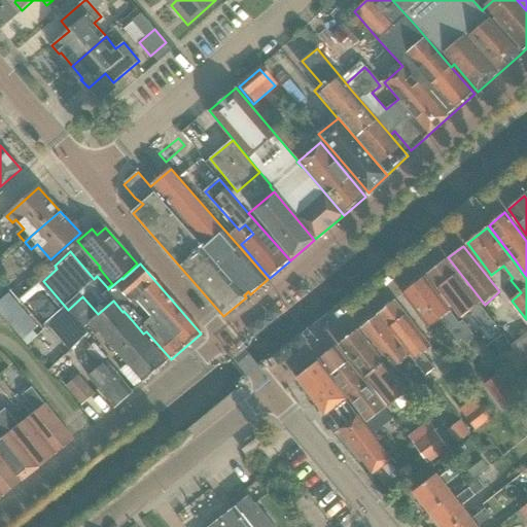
[(446,259),(426,274),(460,319),(470,311),(488,332),(497,326),(446,259)]
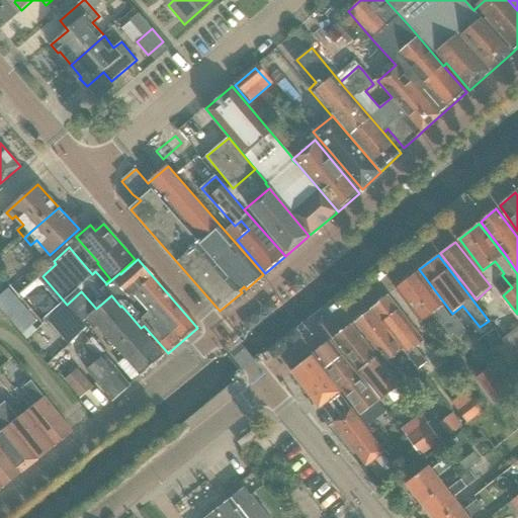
[(455,316),(451,318),(418,271),(397,288),(422,322),(434,312),(450,336),(453,334),(457,339),(467,332),(463,327),(455,316)]
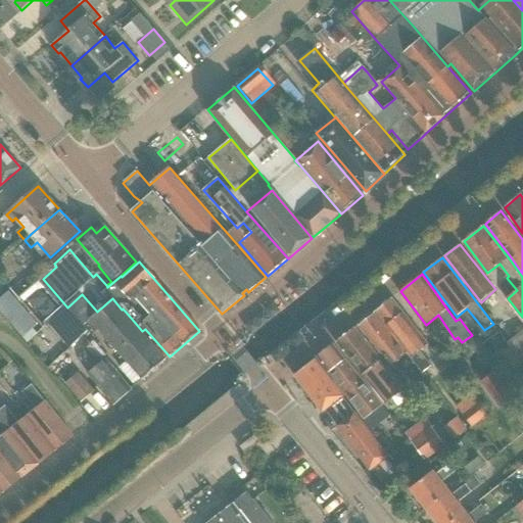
[(122,310),(112,298),(97,312),(82,294),(67,307),(84,326),(87,323),(96,332),(99,329),(143,380),(167,360),(142,331),(131,318),(123,308),(122,310)]
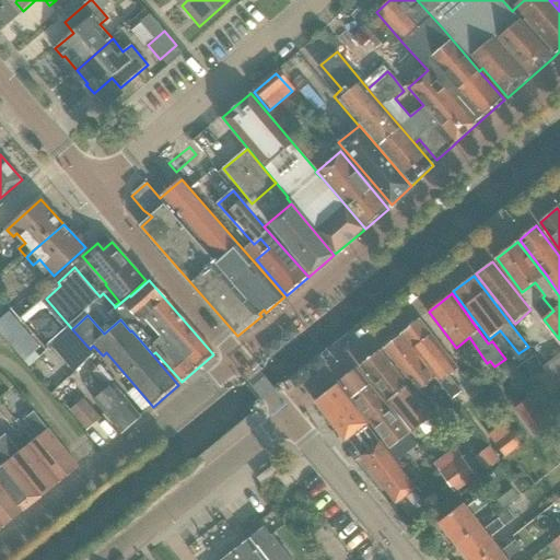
[(403,334),(436,377),(441,382),(459,366),(420,318),(403,333),(403,334)]
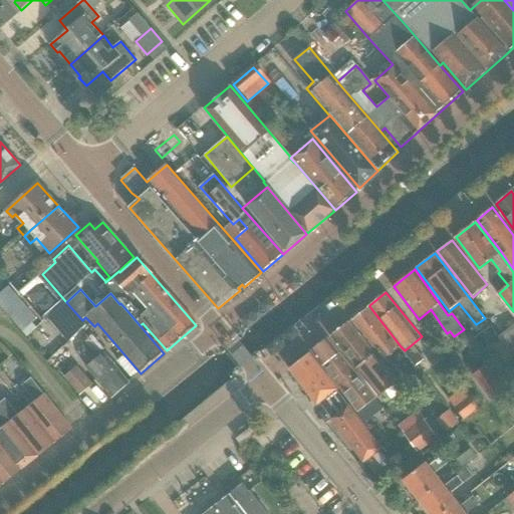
[(353,319),(387,358),(401,346),(369,306),(353,319)]
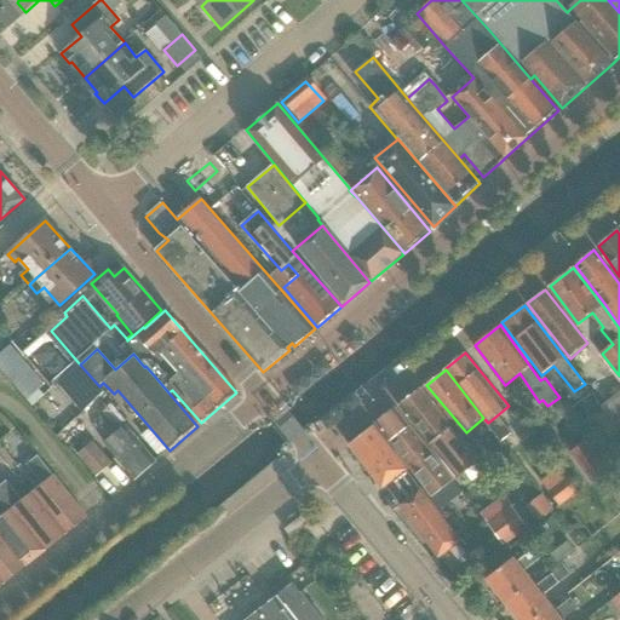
[(399,406),(457,478),(480,460),(422,388),(402,402),(399,406)]
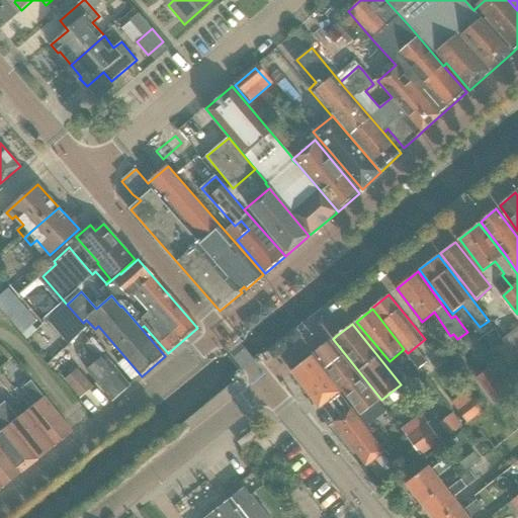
[(67,345),(82,356),(96,339),(81,327),(67,345)]
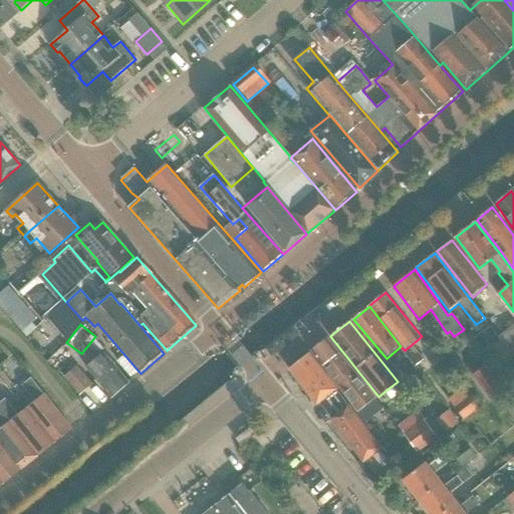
[(513,325),(499,336),(501,339),(488,349),(506,374),(501,377),(510,391),(513,388),(513,356),(512,354),(513,352),(513,325)]
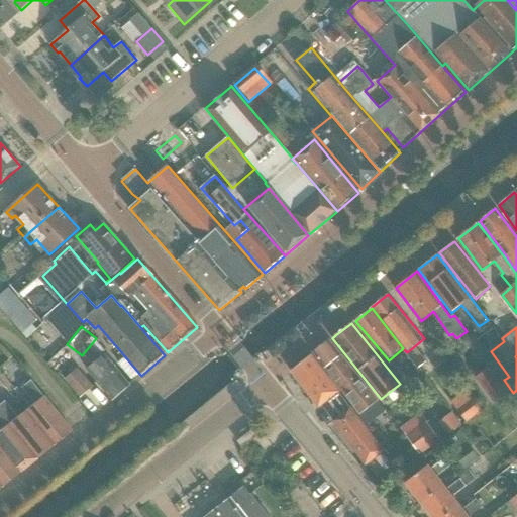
[(360,414),(357,416),(369,431),(373,428),(370,425),(385,412),(376,401),(330,341),(315,353),(360,414)]
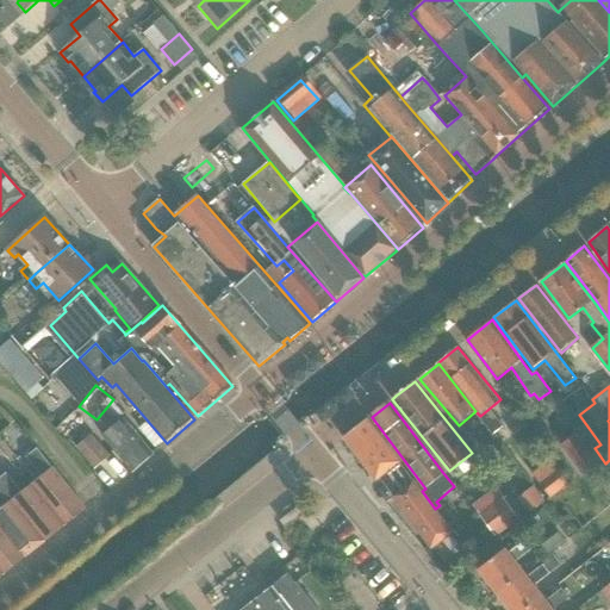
[(124,418),(103,435),(134,472),(154,454),(124,418)]
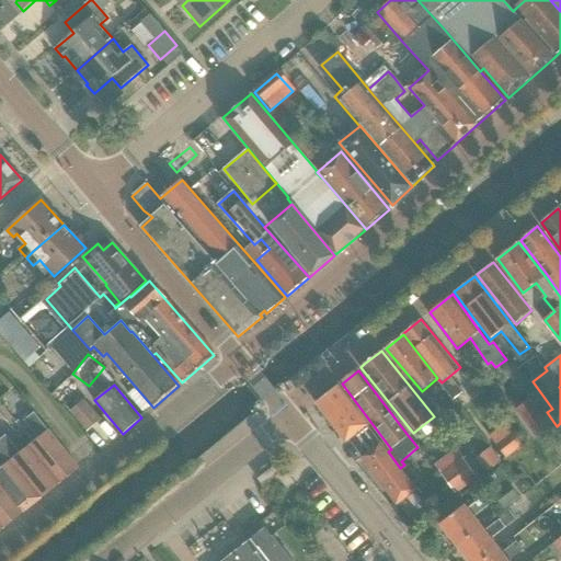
[(316,402),(345,442),(367,424),(338,385),(316,402)]
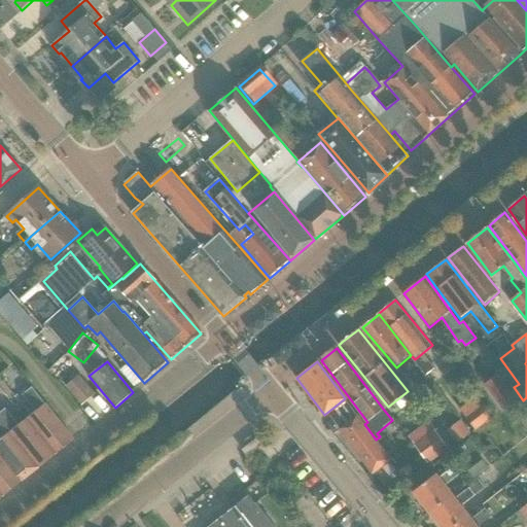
[(65,385),(82,405),(96,392),(79,374),(65,385)]
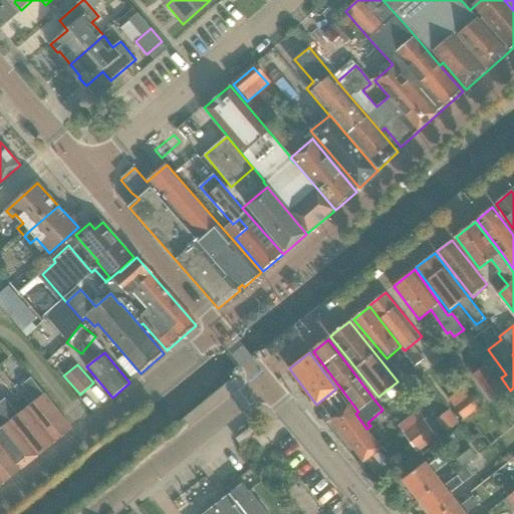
[(472,376),(490,400),(504,389),(486,365),(472,376)]
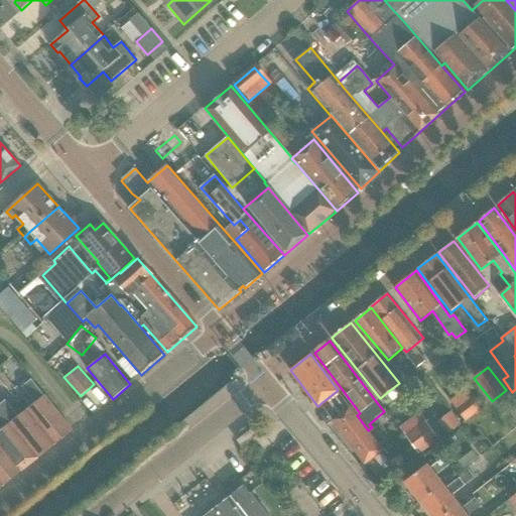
[(22,386),(36,402),(27,409),(56,443),(73,430),(31,378),(22,386)]
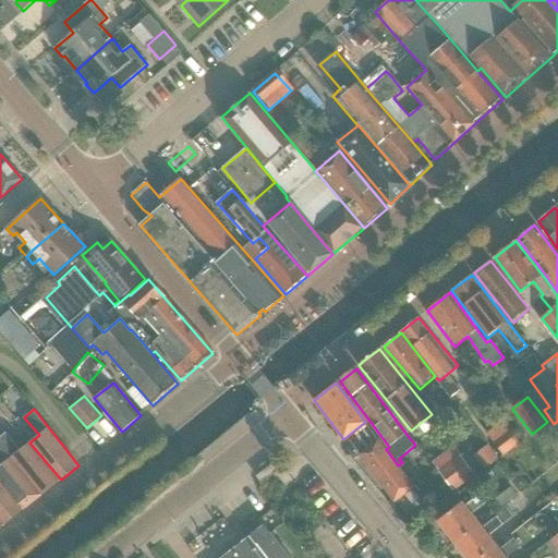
[(487,432),(507,451),(523,435),(504,415),(487,432)]
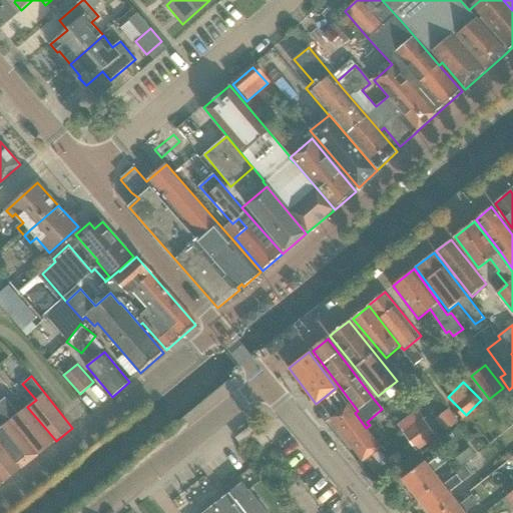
[(411,398),(418,408),(428,400),(421,390),(411,398)]
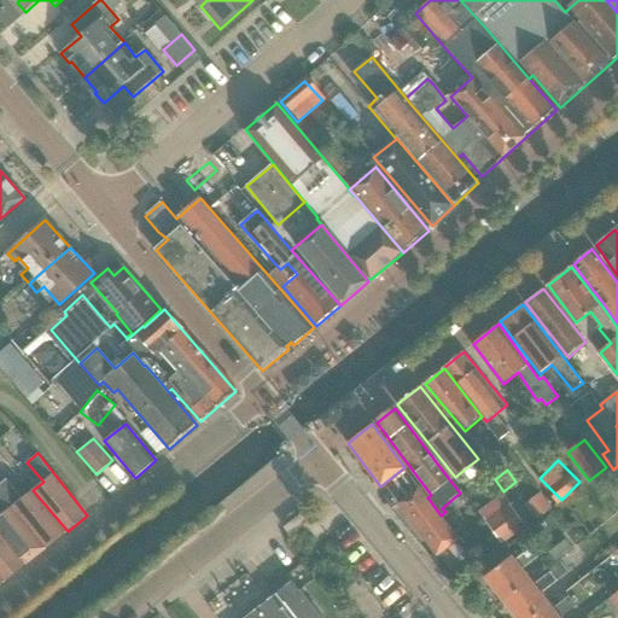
[(23,497),(7,478),(0,483),(0,490),(47,548),(68,531),(33,490),(23,497)]
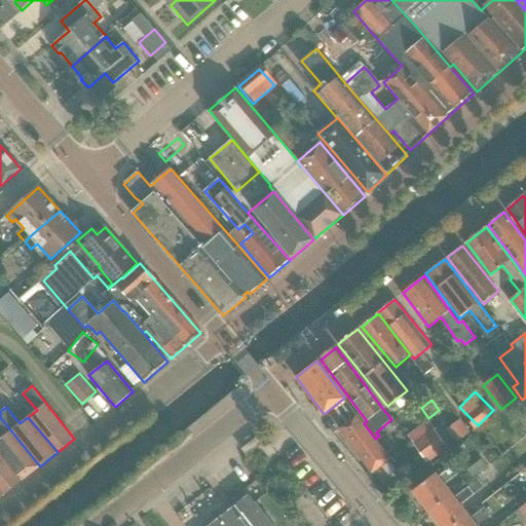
[(364,423),(358,415),(340,428),(373,473),(389,459),(375,440),(375,439),(364,423)]
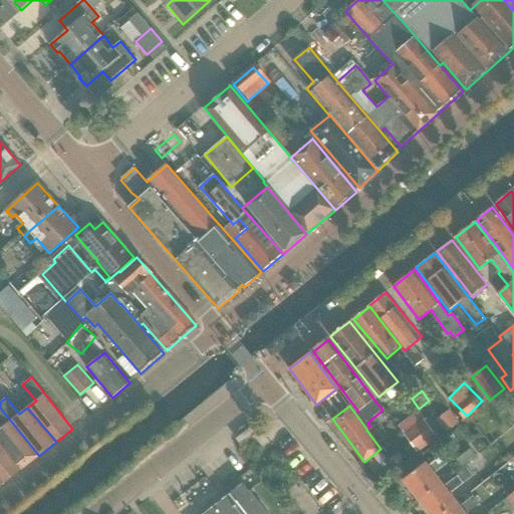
[(0,425),(2,428),(0,429),(0,442),(22,470),(39,456),(0,408),(0,425)]
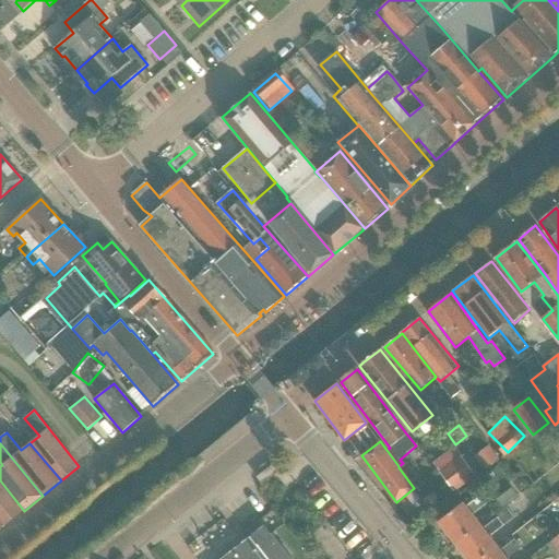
[(477,458),(488,471),(500,460),(489,447),(477,458)]
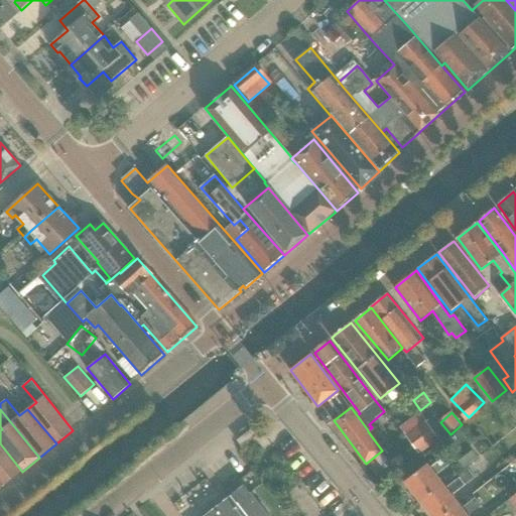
[(405,435),(419,455),(439,439),(425,420),(405,435)]
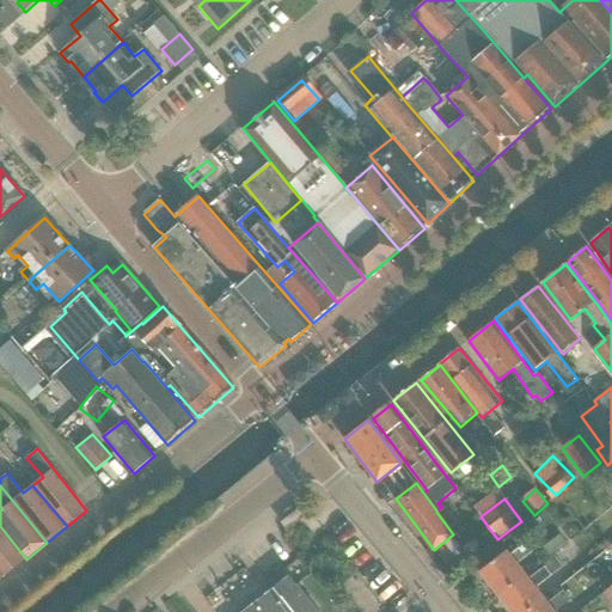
[(0,568),(2,571),(1,573),(5,577),(6,576),(6,575),(26,560),(0,526),(0,568)]
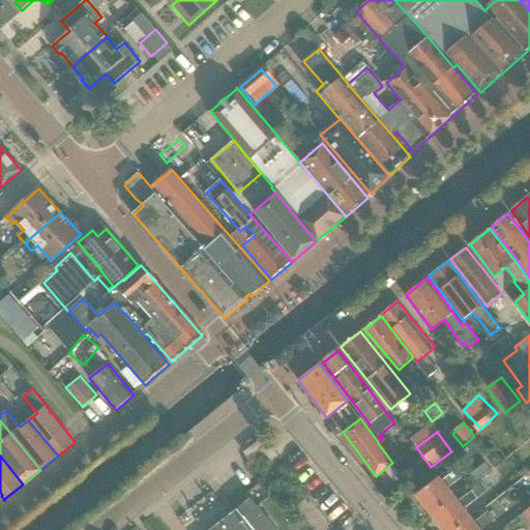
[(439,477),(416,495),(433,516),(455,498),(448,489),(462,477),(455,470),(442,480),(439,477)]
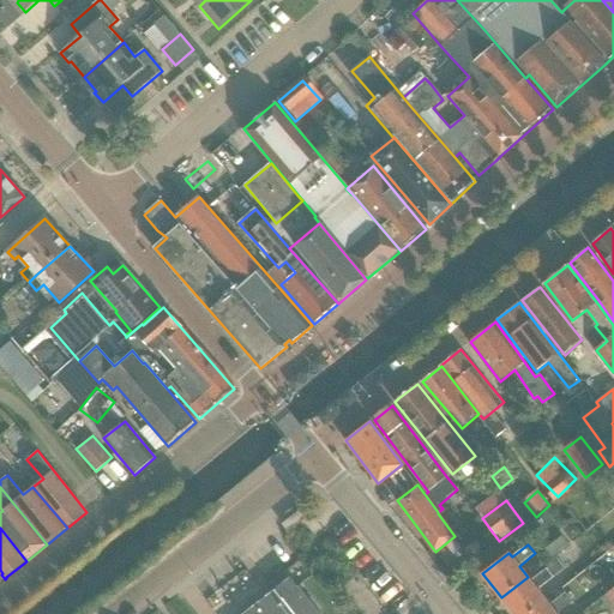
[(528,577),(501,597),(513,613),(530,613),(547,601),(537,590),(553,577),(565,569),(555,557),(545,566),(547,569),(531,581),(528,577)]
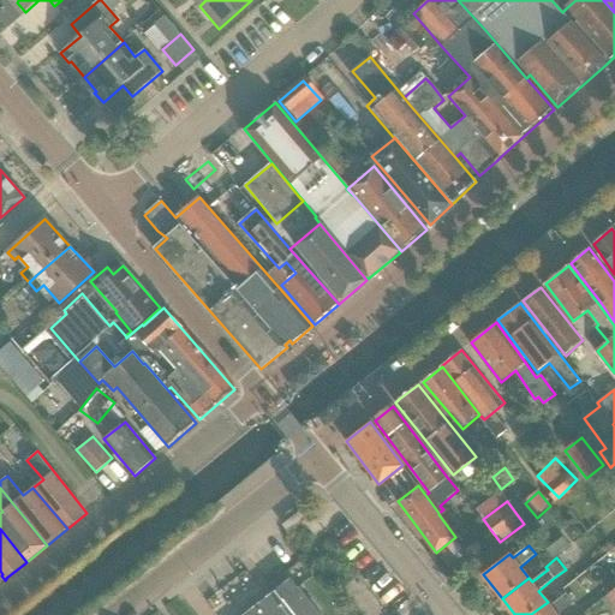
[(318,614),(298,587),(263,614),(318,614)]
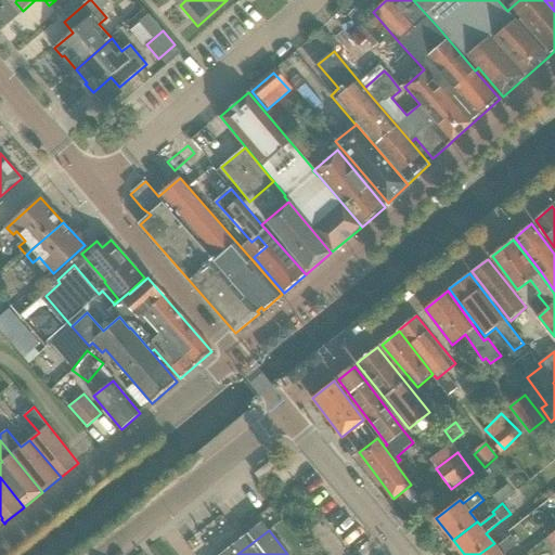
[(494,543),(479,554),(503,554),(517,543),(512,536),(497,546),(494,543)]
